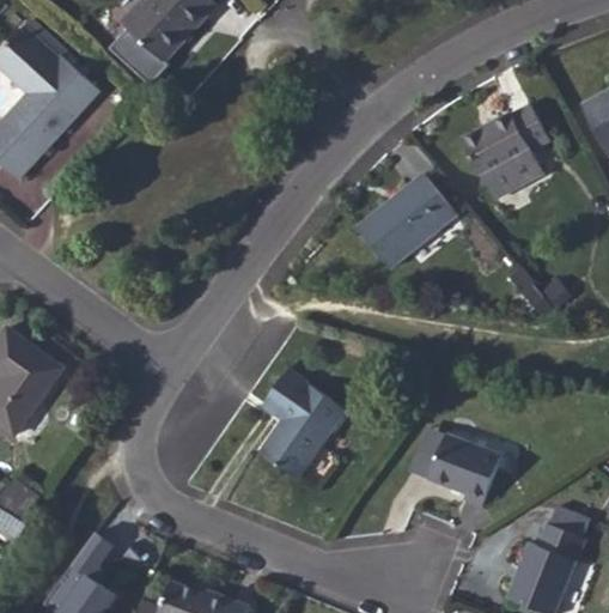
[(215,5),(209,0),(147,0),(147,1),(150,4),(126,29),(127,42),(115,55),(148,85),(168,65),(164,61),(215,5)]
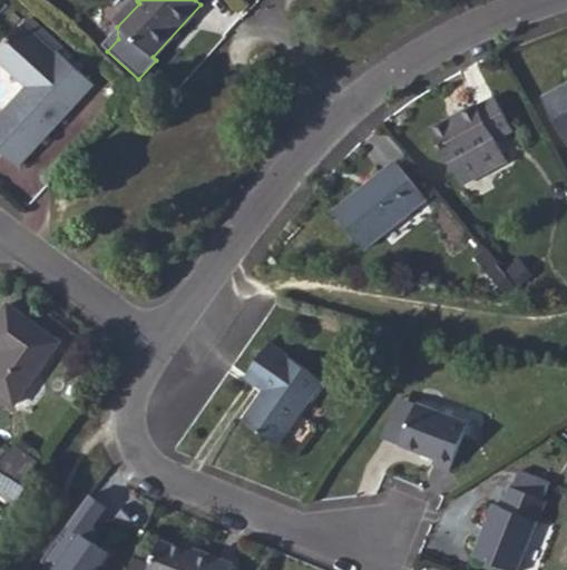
[(129,0),(111,20),(117,27),(139,3),(137,1),(136,0),(129,0)]
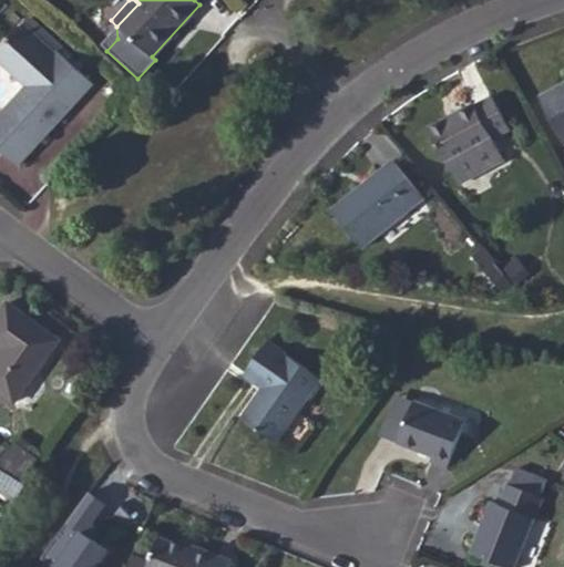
[(28,18),(22,23),(55,54),(57,52),(61,49),(28,18)]
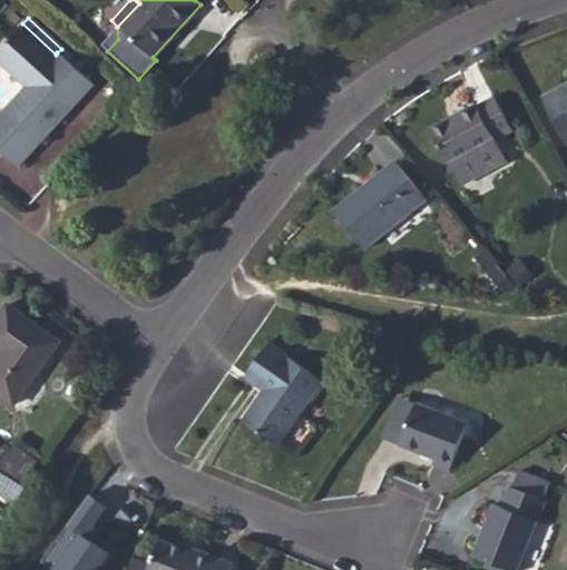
[(56,55),(22,23),(0,48),(0,65),(25,87),(0,112),(0,151),(16,166),(91,85),(57,52),(56,55)]
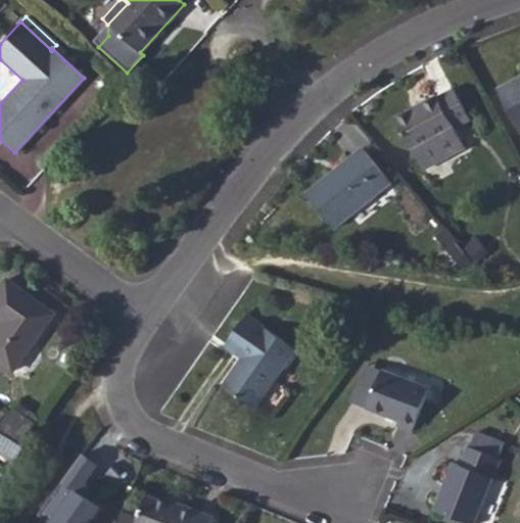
[(108,36),(107,25),(92,41),(98,47),(108,36)]
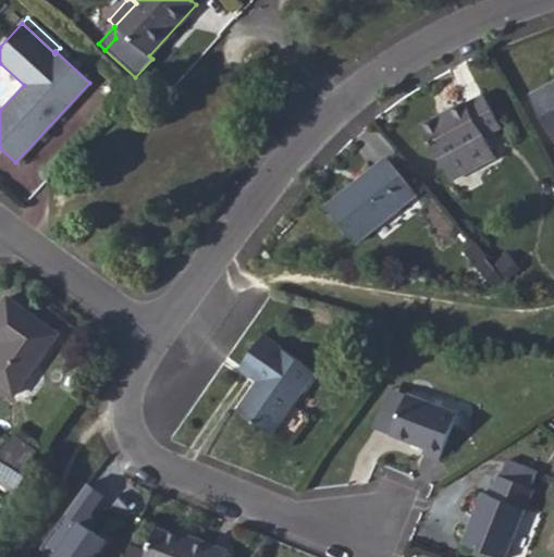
[(553,81),(529,95),(553,141),(553,140),(553,81)]
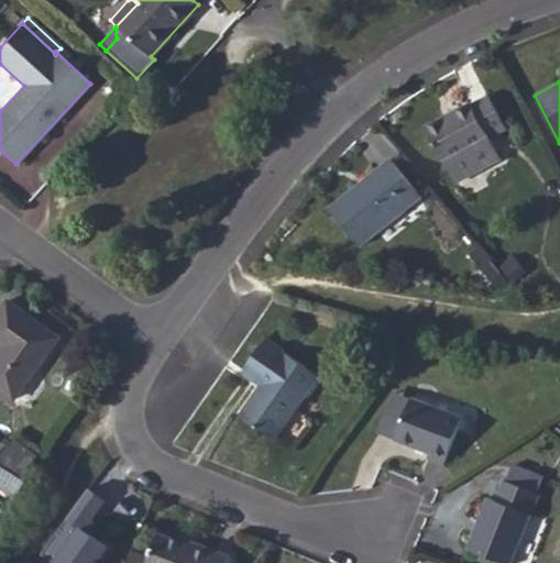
[(424,128),(453,183),(498,158),(487,138),(504,128),(486,96),(470,105),(469,103),(424,128)]
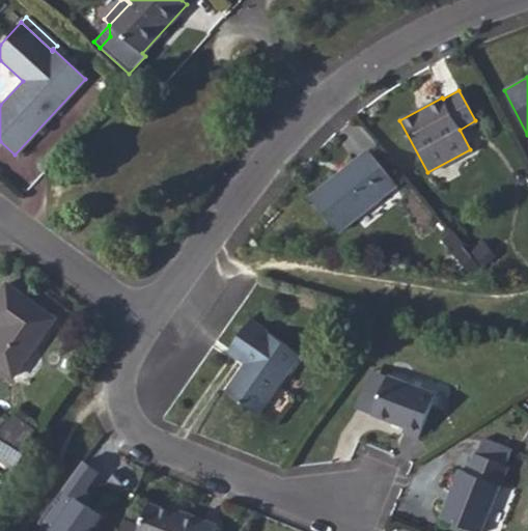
[(336,232),(395,186),(367,150),(308,197),(336,232)]
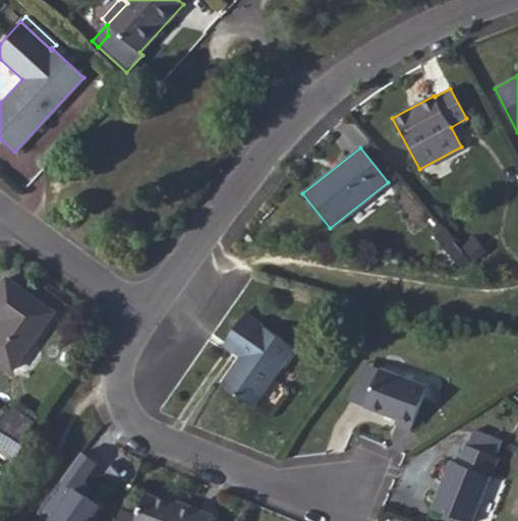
[(453,239),(443,226),(433,235),(458,267),(468,267),(471,265),(460,251),(459,252),(451,241),(453,239)]
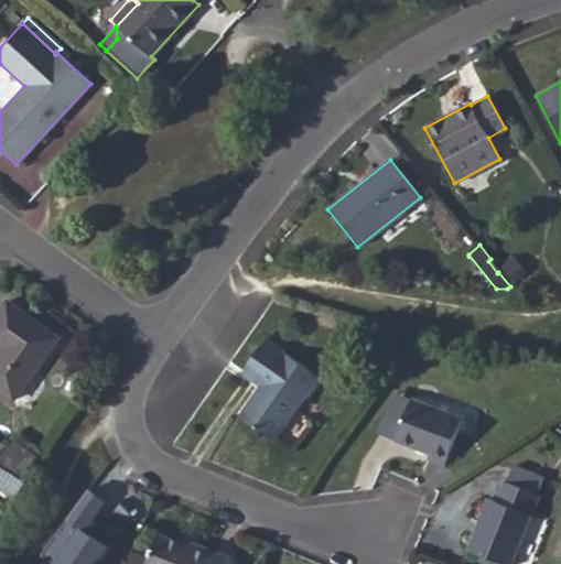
[(500,268),(510,280),(521,271),(511,259),(500,268)]
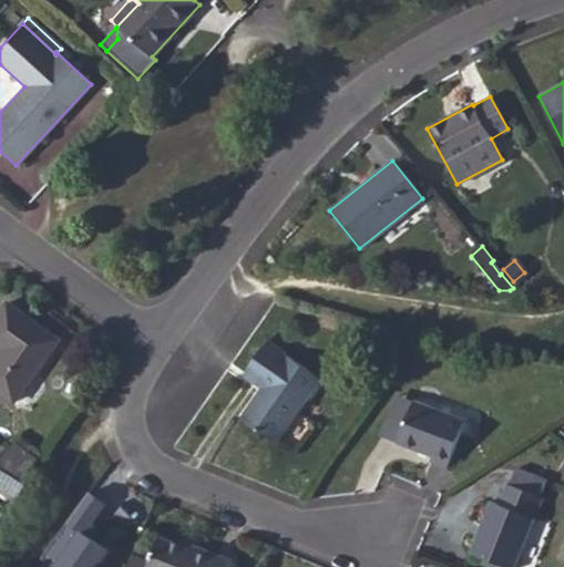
[(0,392),(12,402),(58,340),(7,302),(0,311),(0,347),(2,349),(0,352),(0,392)]
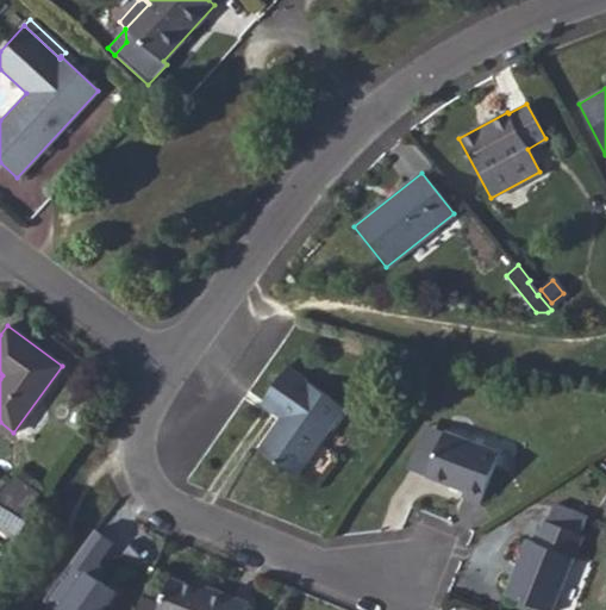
[(247,392),(260,402),(282,371),(269,361),(247,392)]
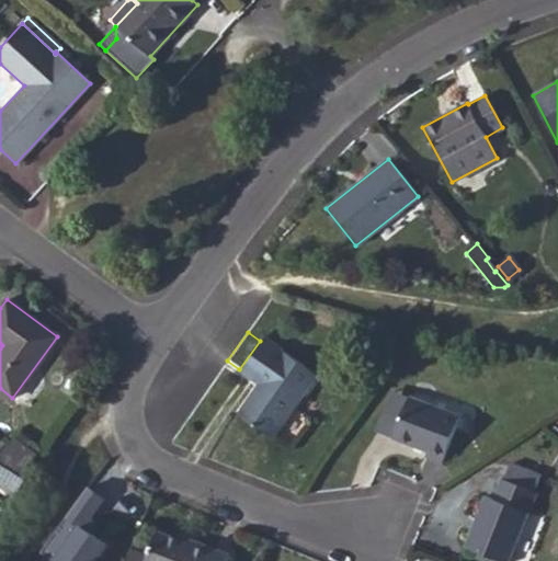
[(238,414),(271,437),(315,374),(263,338),(240,370),(260,384),(238,414)]
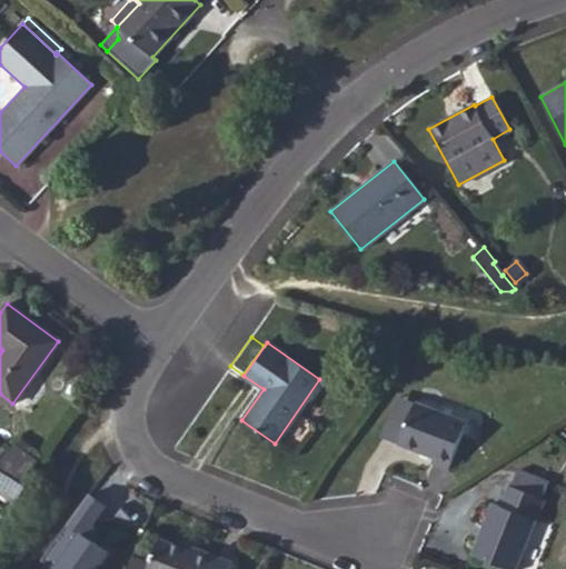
[(381,438),(397,445),(413,402),(397,397),(381,438)]
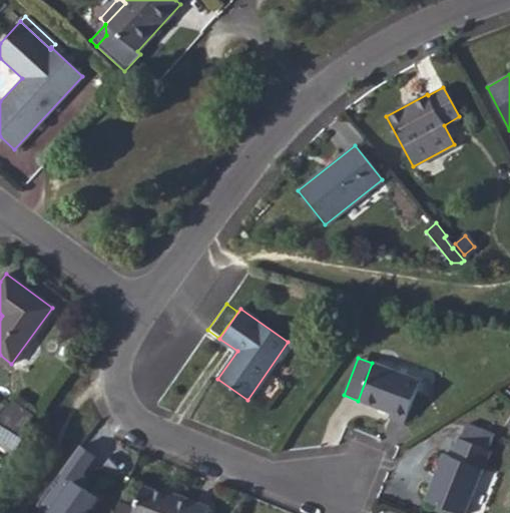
[(372,363),(358,401),(389,413),(387,417),(402,423),(419,381),(372,363)]
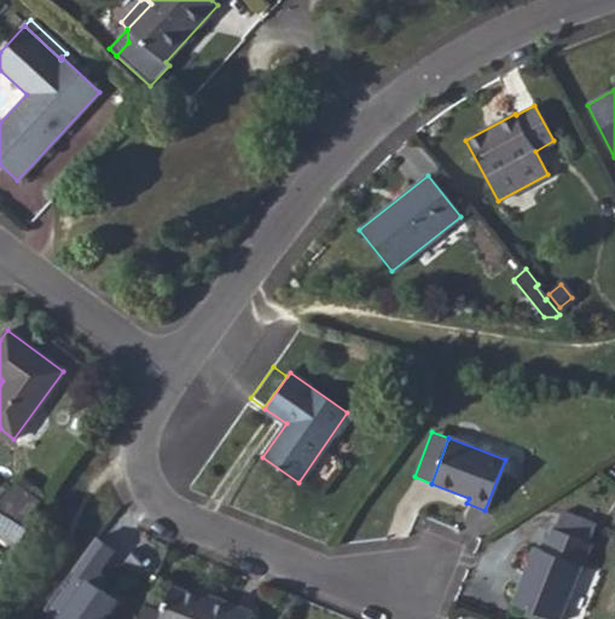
[(15,485),(0,509),(0,513),(23,527),(40,501),(15,485)]
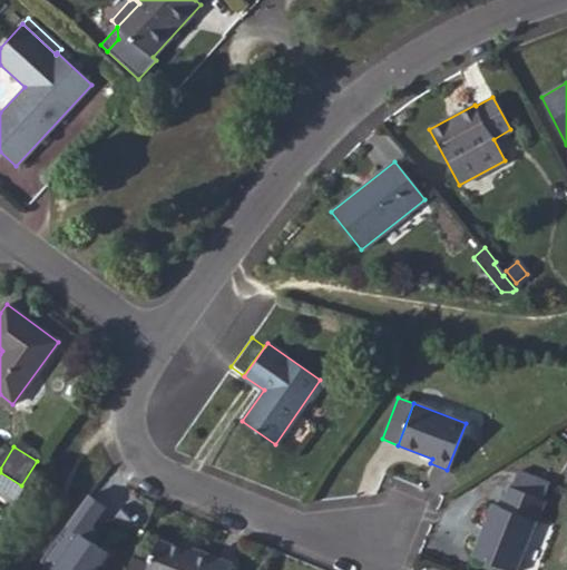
[(517,471),(510,488),(541,500),(548,483),(517,471)]
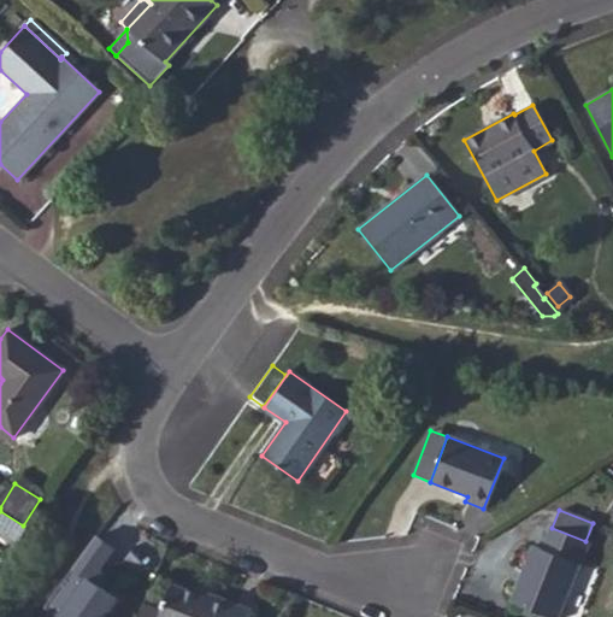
[(0,533),(16,544),(28,528),(23,526),(0,511),(0,533)]
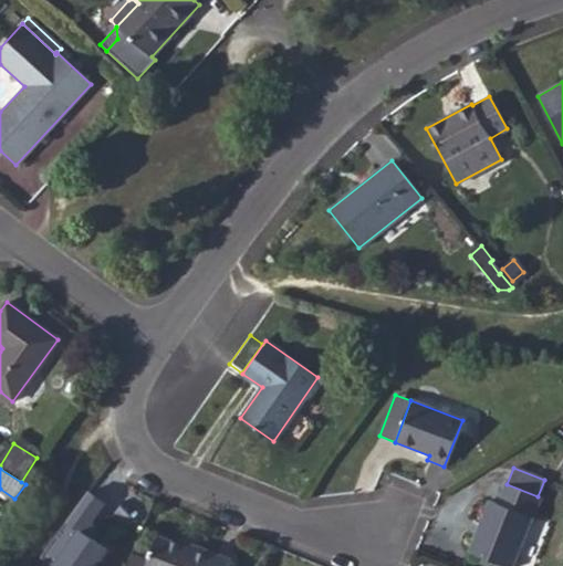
[(507,484),(503,483),(496,504),(488,501),(467,552),(503,565),(512,565),(540,498),(538,496),(507,484)]
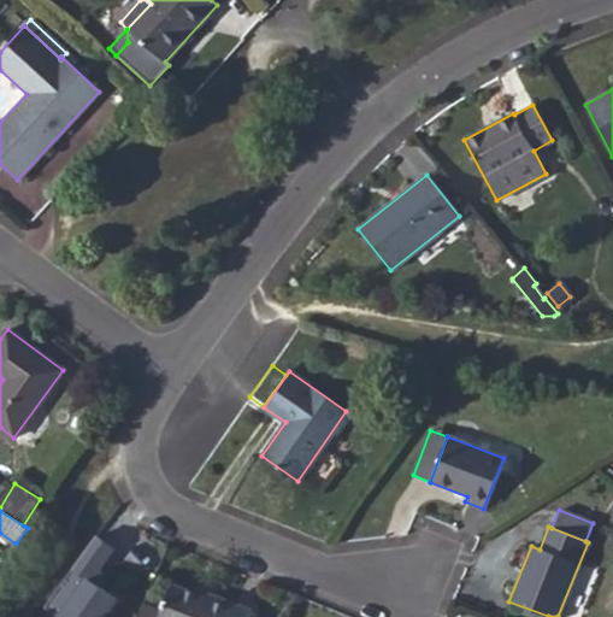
[(111,548),(94,536),(41,609),(52,616),(100,616),(113,599),(88,580),(111,548)]
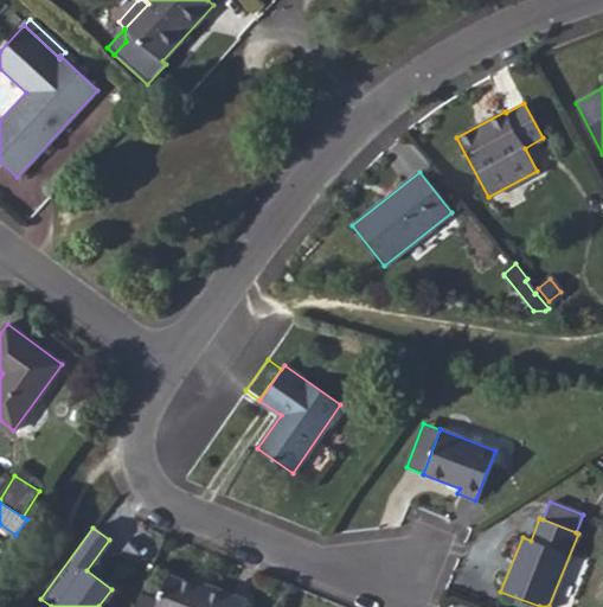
[(168,575),(155,606),(243,606),(247,601),(207,586),(205,590),(168,575)]
